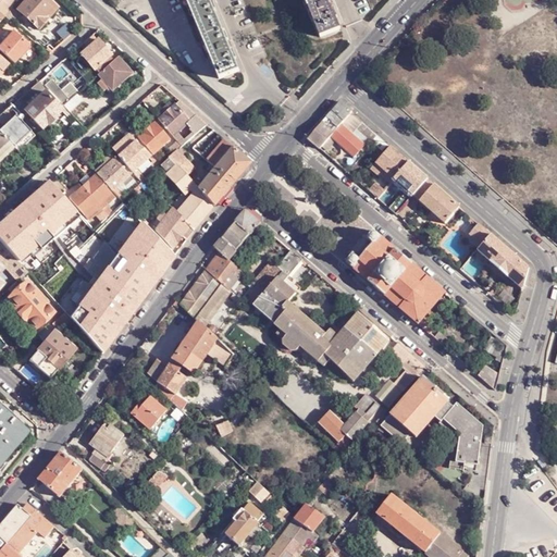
[(8,13),(19,0),(5,0),(0,7),(8,13)]
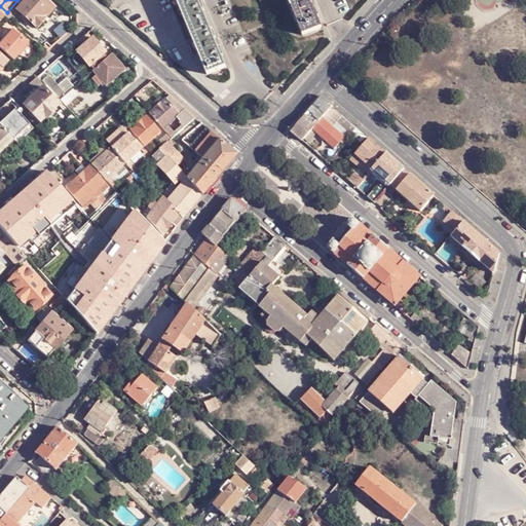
[(43,17),(52,6),(45,0),(26,0),(17,9),(37,28),(45,19),(43,17)]
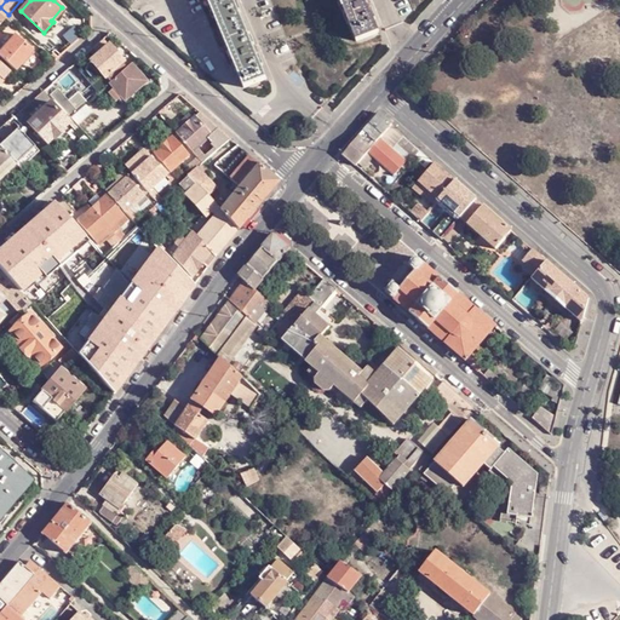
[(207,0),(245,87),(267,79),(257,55),(259,53),(257,47),(254,49),(235,1),(236,0),(207,0)]
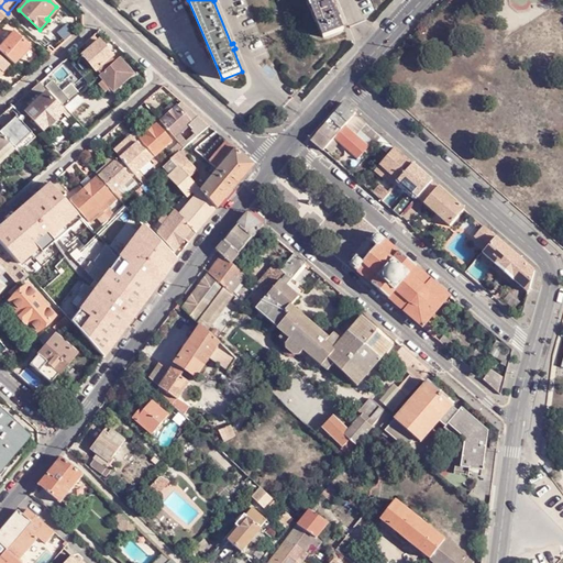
[(308,0),(324,37),(345,30),(335,7),(338,6),(337,1),(333,2),(332,0),(308,0)]
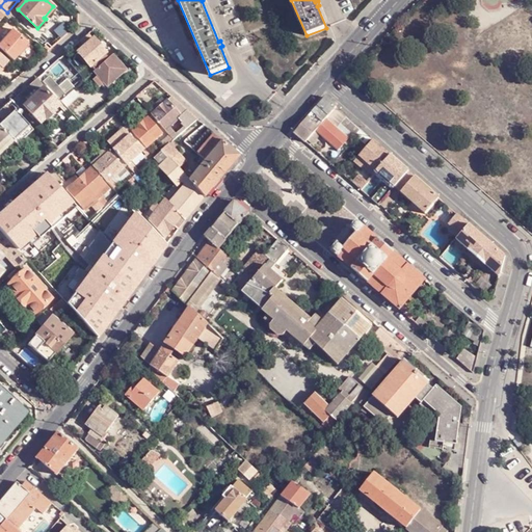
[(55,8),(53,6),(44,18),(46,19),(55,8)]
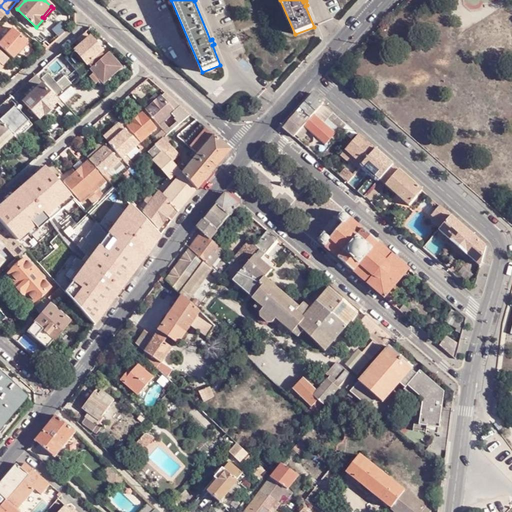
[(0,42),(0,45),(14,58),(28,42),(13,28),(0,42)]
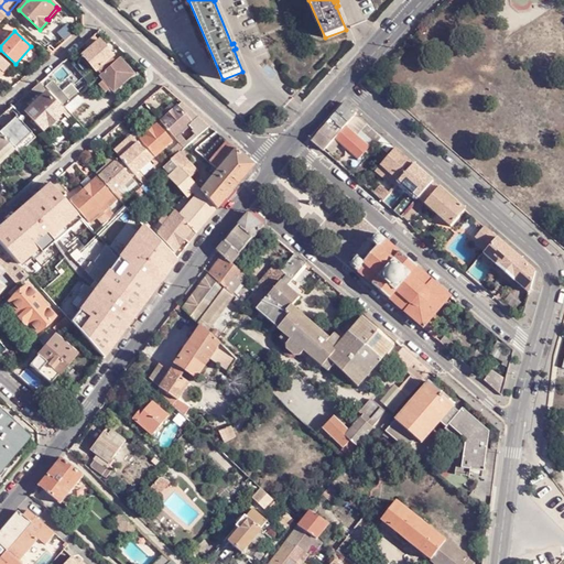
[(87,52),(82,56),(100,76),(116,63),(111,58),(112,57),(98,42),(87,52)]
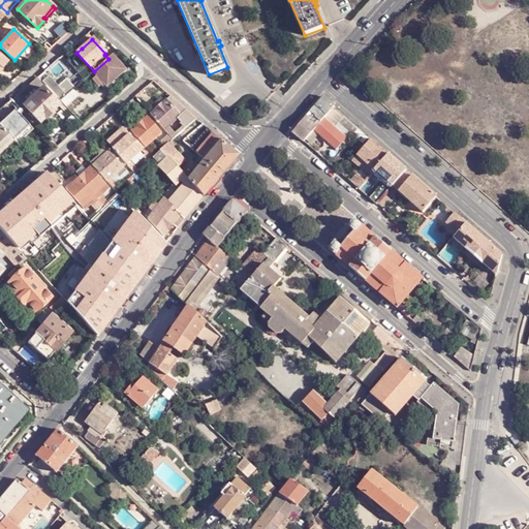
[(76,42),(69,50),(73,55),(76,53),(82,49),(76,42)]
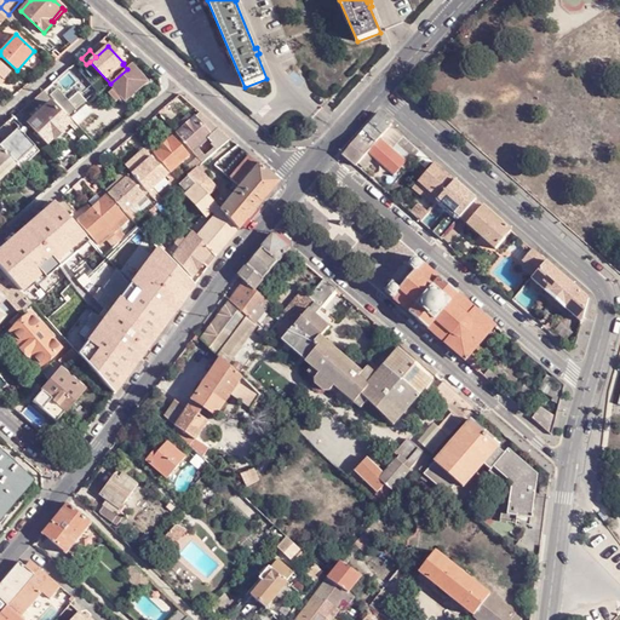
[(81,58),(73,65),(78,73),(86,64),(81,58)]
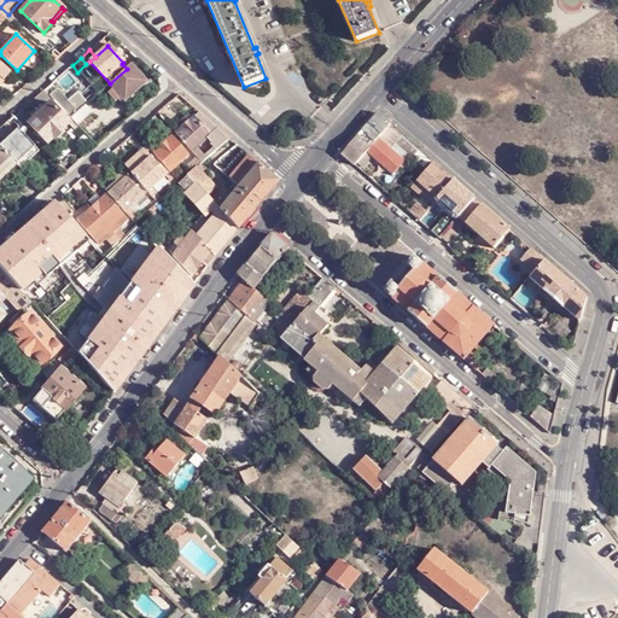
[(0,62),(0,81),(10,71),(0,62)]
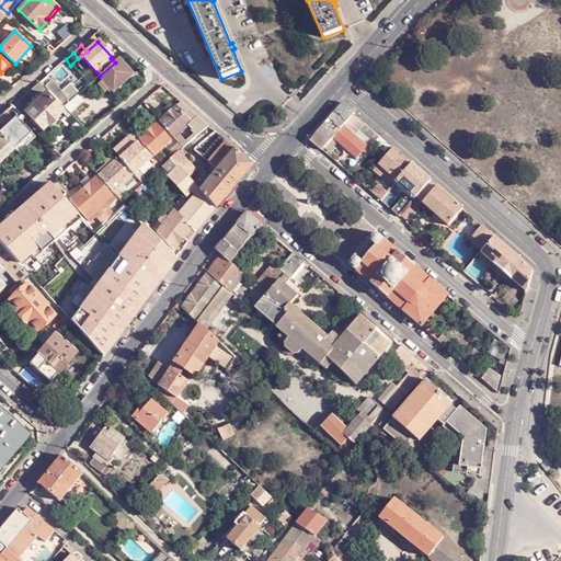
[(78,58),(70,66),(88,86),(99,77),(100,76),(81,56),(78,58)]
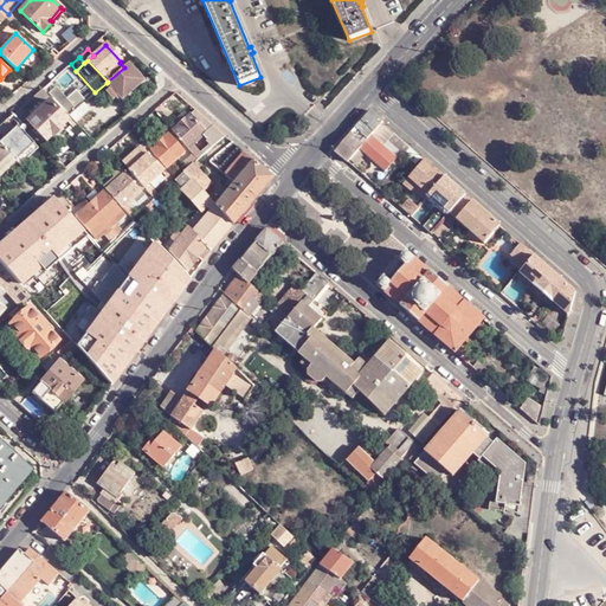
[(144,81),(129,63),(124,68),(108,82),(107,83),(110,88),(105,91),(114,100),(118,96),(122,101),(144,81)]
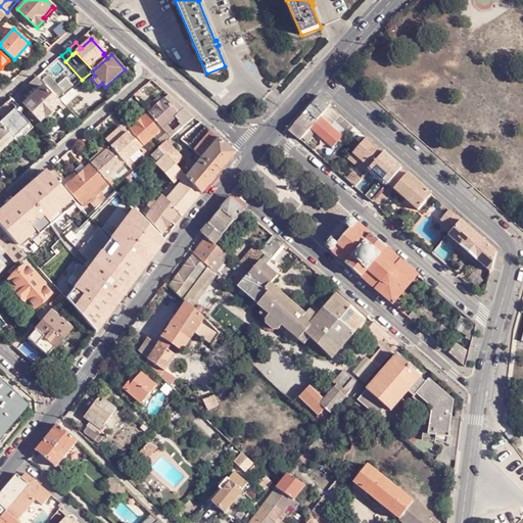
[(37,77),(19,92),(28,101),(24,105),(39,122),(44,117),(45,119),(46,119),(54,110),(53,108),(58,104),(42,87),(45,85),(37,77)]
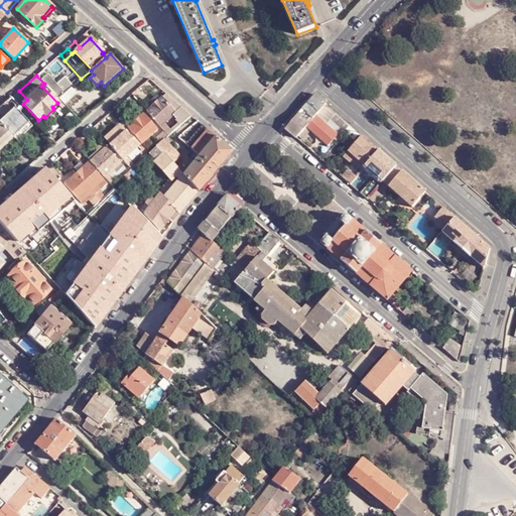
[(49,80),(44,85),(58,99),(63,94),(49,80)]
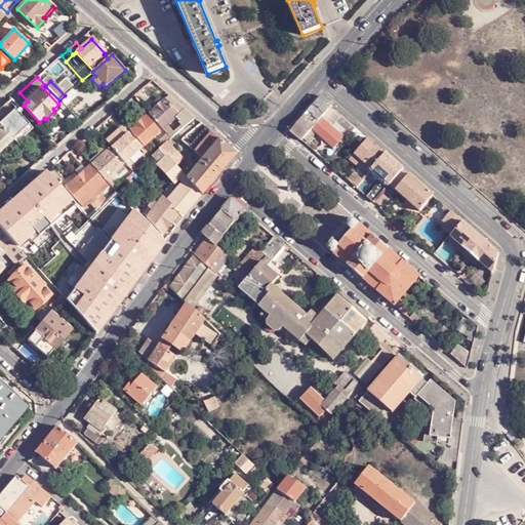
[(59,101),(66,107),(78,96),(72,89),(65,95),(59,101)]
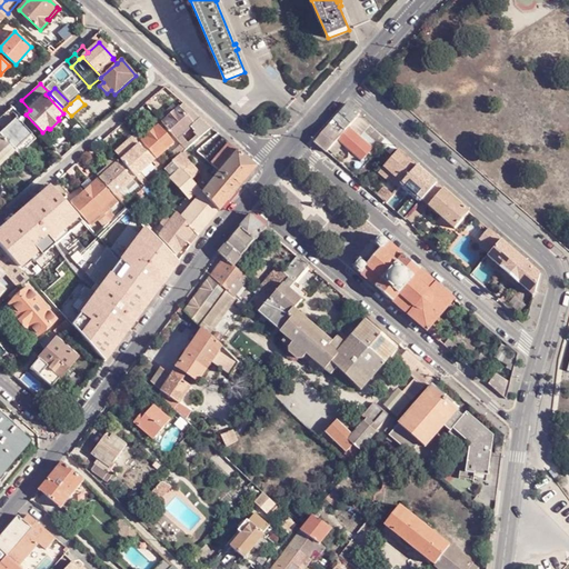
[(200,119),(183,103),(179,108),(193,125),(200,119)]
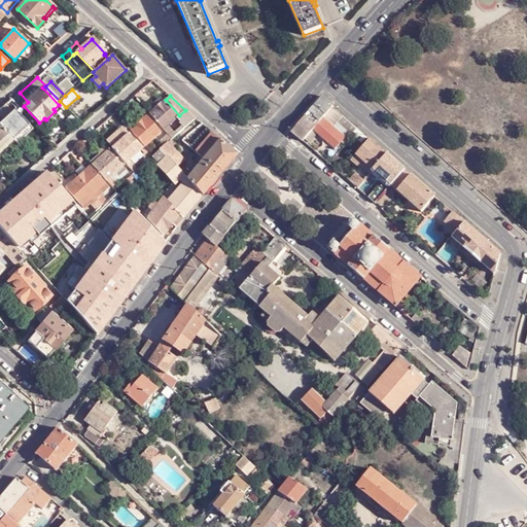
[(291,131),(302,140),(305,138),(307,136),(312,130),(323,117),(327,113),(334,106),(322,96),(291,131)]
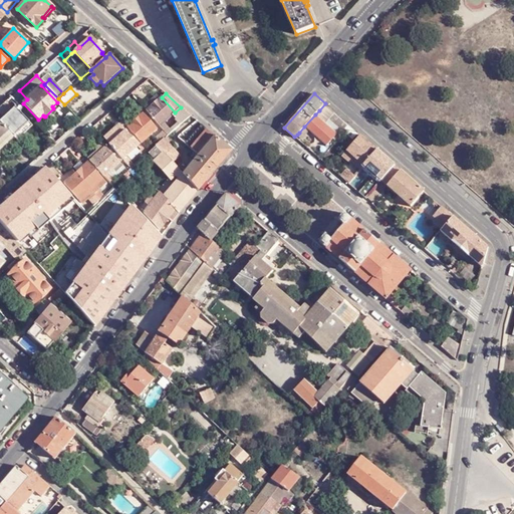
[(145,105),(148,109),(161,98),(157,94),(145,105)]
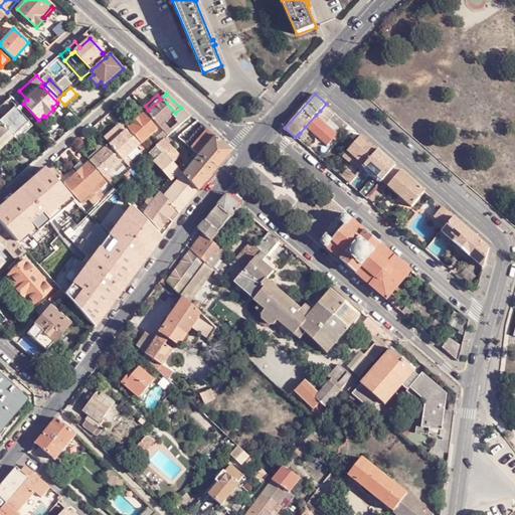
[(10,98),(0,107),(0,120),(12,110),(15,114),(17,112),(18,112),(20,109),(10,98)]
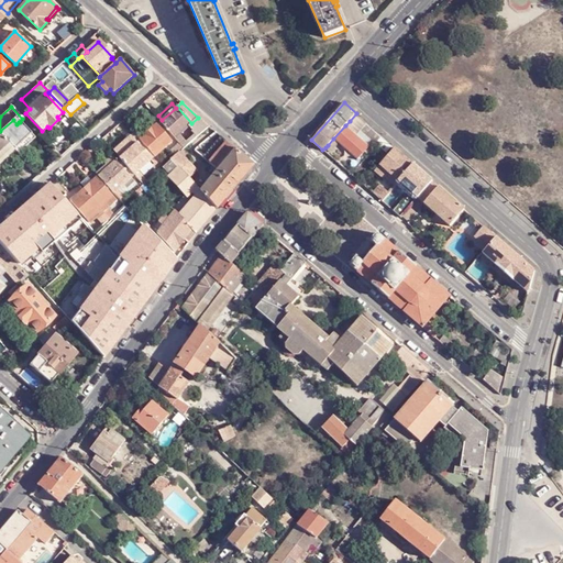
[(162,120),(161,121),(184,148),(209,127),(198,118),(191,123),(177,107),(176,108),(162,120)]
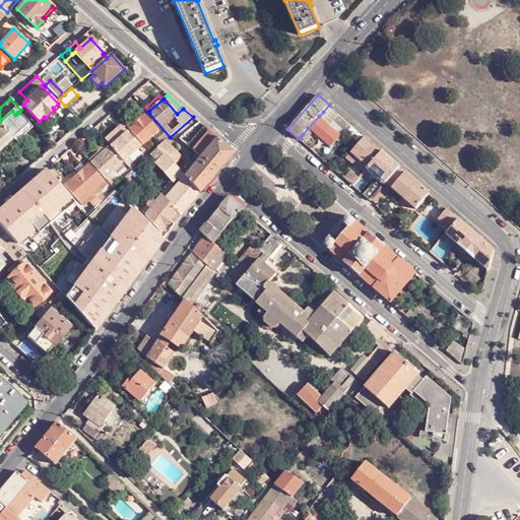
[(353,126),(329,105),(323,112),(329,117),(346,133),(348,131),(349,130),(352,127),(353,126)]
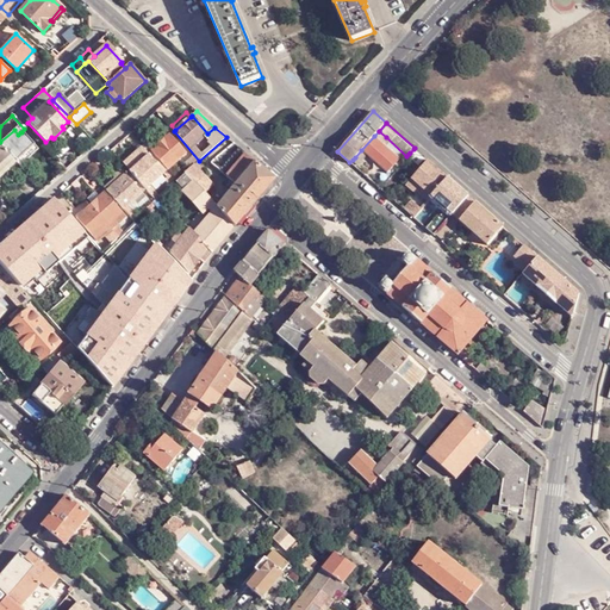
[(14,130),(0,142),(0,145),(16,162),(20,167),(37,150),(22,132),(20,132),(18,135),(14,130)]
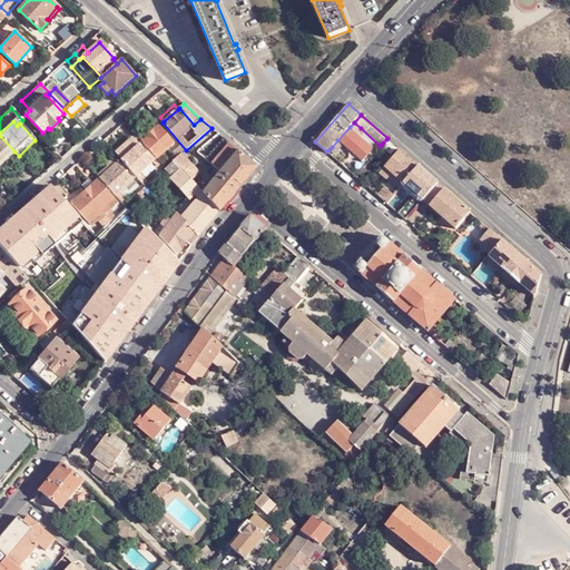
[(361,128),(354,123),(350,127),(355,133),(361,128)]
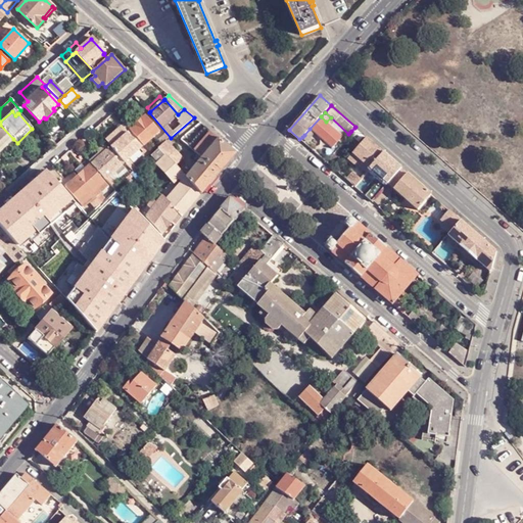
[(145,115),(130,130),(143,145),(159,131),(145,115)]
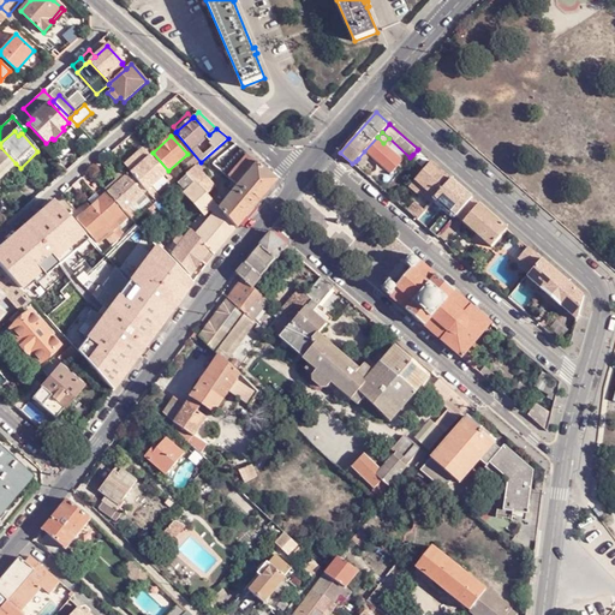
[(383,143),(377,137),(364,151),(368,155),(390,174),(402,161),(383,143)]
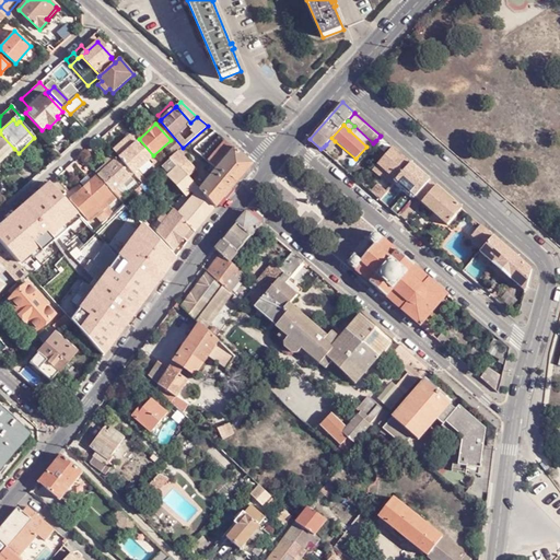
[(0,162),(3,160),(14,149),(0,133),(0,162)]
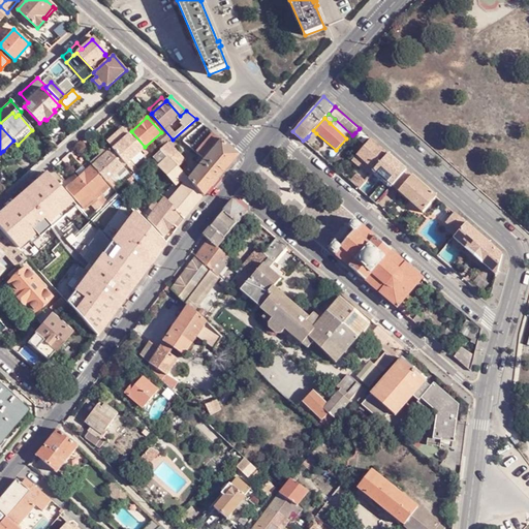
[(363,131),(360,128),(359,129),(355,132),(354,133),(363,142),(368,136),(363,131)]
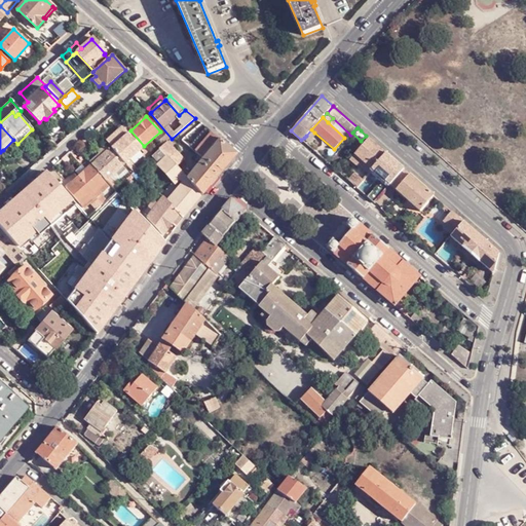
[(123,128),(107,143),(111,148),(127,134),(123,128)]
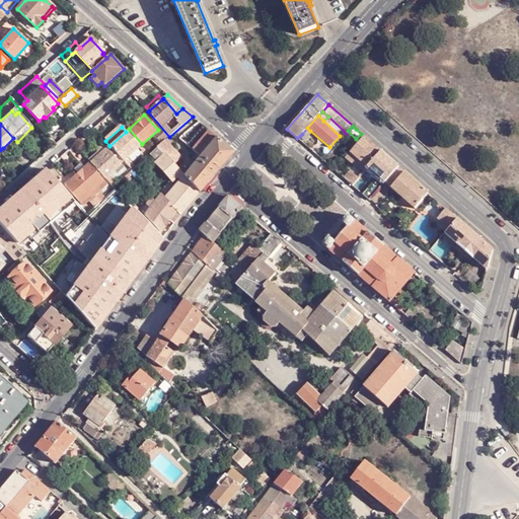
[(302,134),(305,137),(310,131),(307,128),(302,134)]
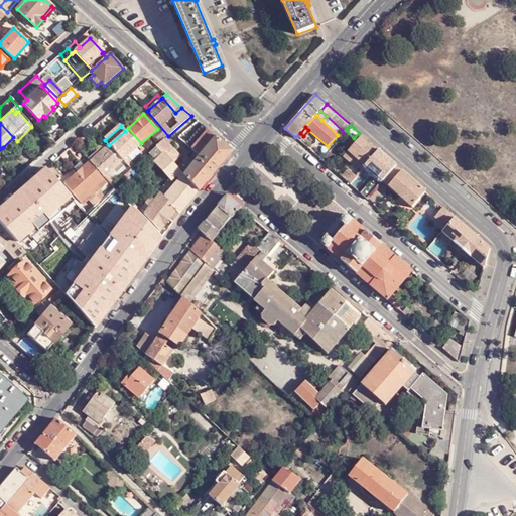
[(125,131),(109,145),(123,160),(129,167),(132,164),(126,157),(138,146),(141,143),(128,128),(125,131)]
